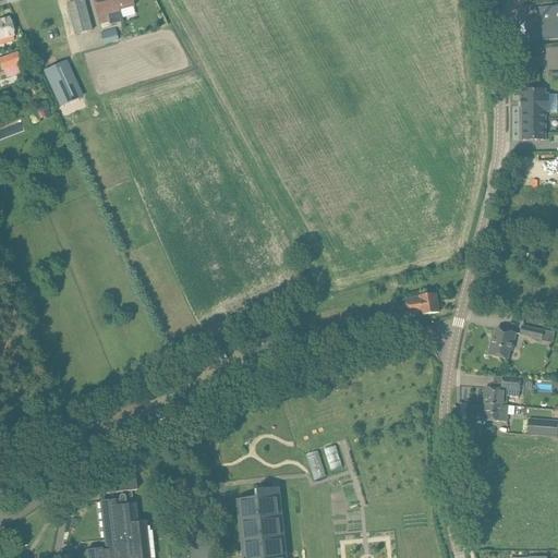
[(84,0),(83,0),(68,4),(70,15),(75,35),(93,31),(87,11),(84,0)]
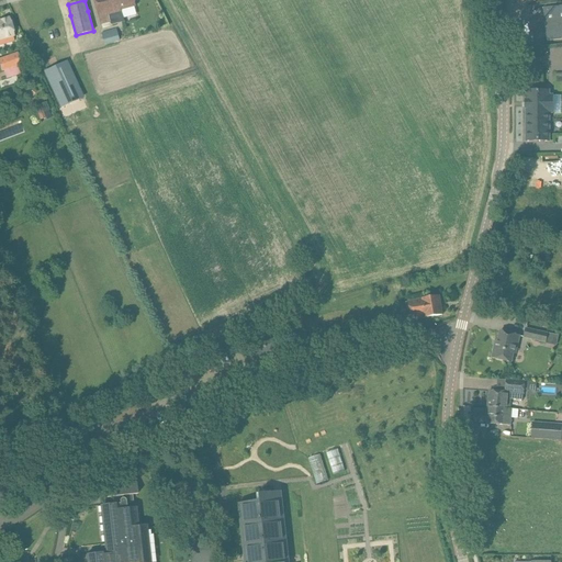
[(93,0),(97,9),(101,24),(111,22),(111,25),(124,22),(122,10),(135,7),(133,0),(93,0)]
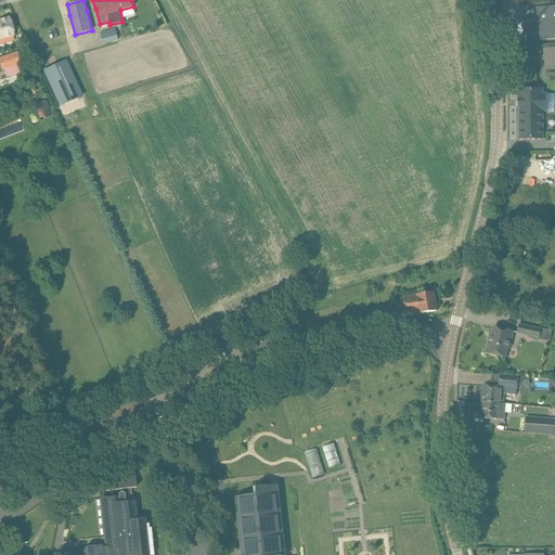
[(554,5),(537,9),(538,25),(540,40),(554,38),(554,5)]
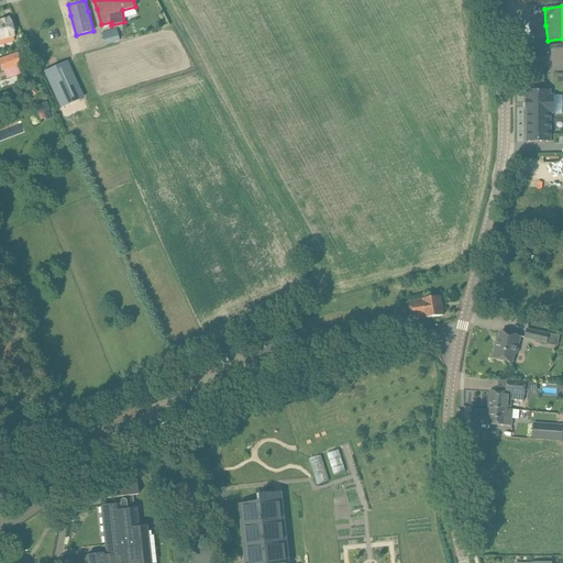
[(0,45),(14,42),(12,36),(13,36),(9,19),(0,20),(0,45)]
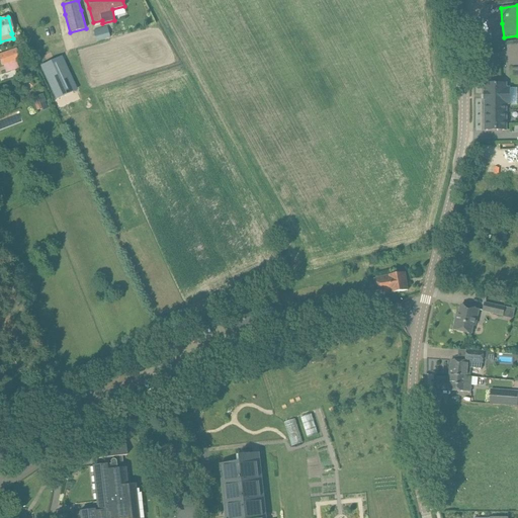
[(107,26),(93,30),(96,40),(110,37),(107,26)]
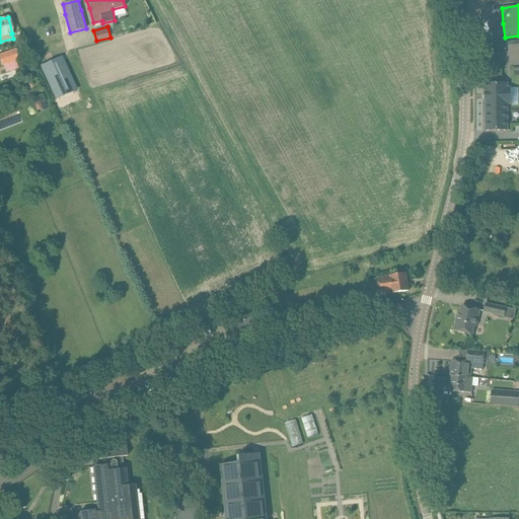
[(480,34),(475,34),(476,42),(480,41),(482,43),(486,43),(485,31),(479,31),(480,34)]
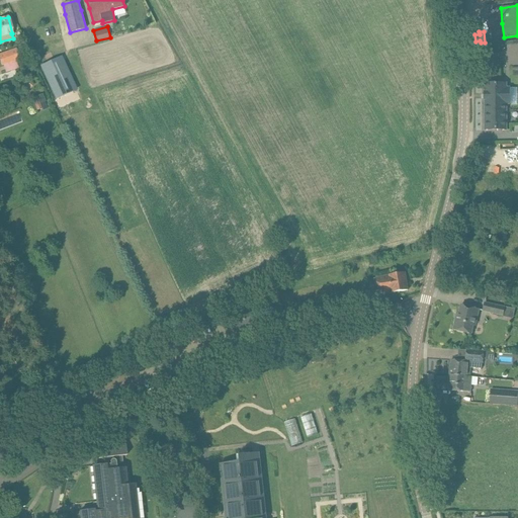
[(16,49),(0,54),(0,62),(1,66),(3,66),(6,73),(18,69),(16,61),(19,60),(16,49)]
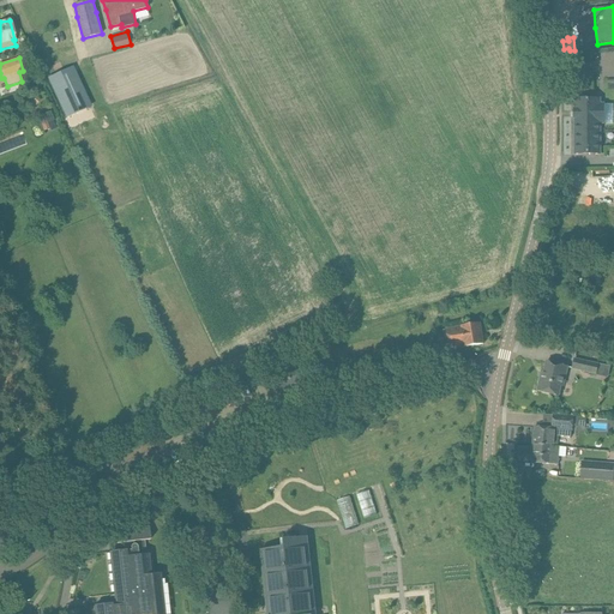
[(71,68),(48,79),(66,119),(90,107),(71,68)]
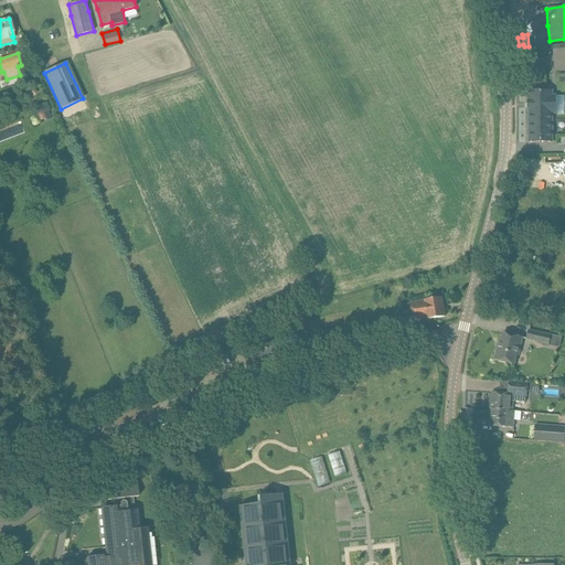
[(528,100),(528,103),(529,103),(529,108),(528,108),(528,109),(529,109),(529,120),(552,120),(552,114),(555,114),(564,114),(564,96),(555,96),(552,96),(552,92),(529,92),(529,100),(528,100)]
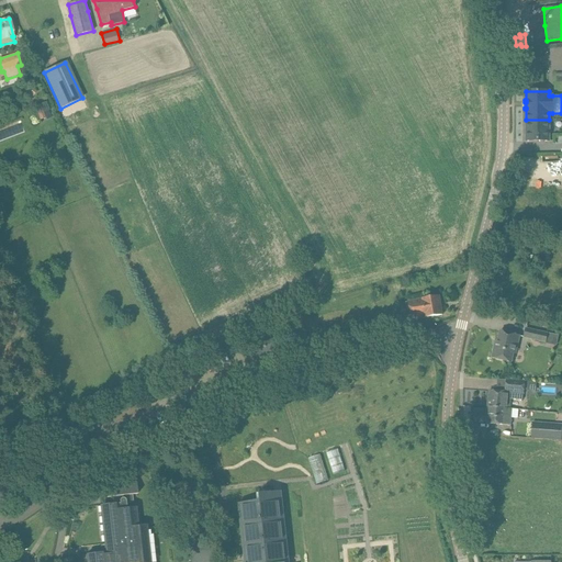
[(41,105),(35,108),(41,121),(46,119),(41,105)]
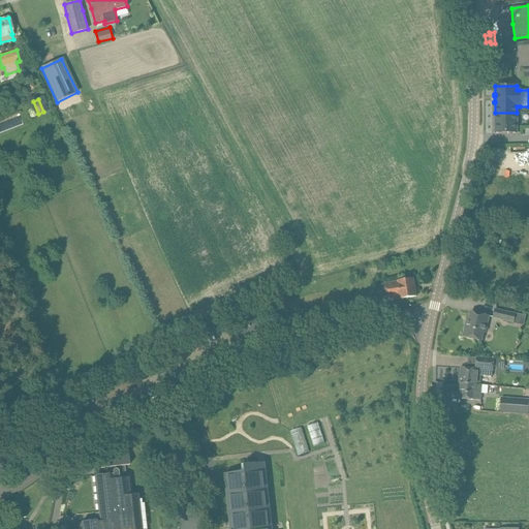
[(517,113),(495,113),(495,133),(517,133),(517,113)]
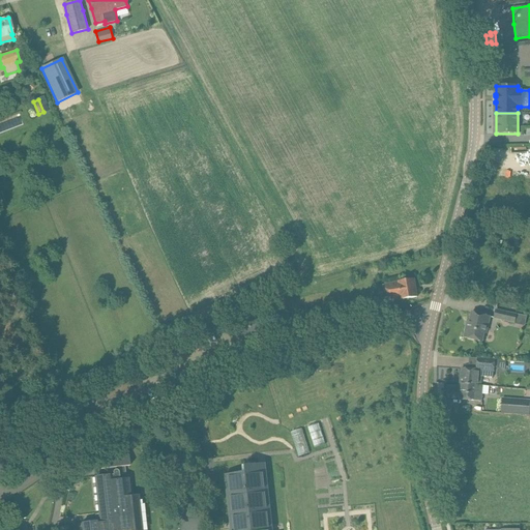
[(21,116),(0,123),(0,133),(24,123),(21,116)]
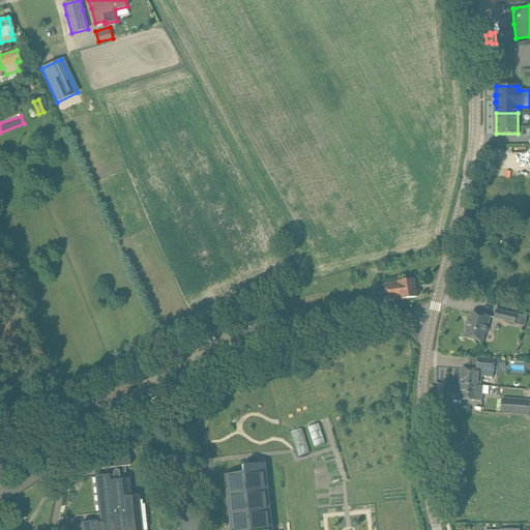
[(384,285),(377,286),(378,294),(386,293),(387,302),(417,297),(414,280),(404,281),(398,282),(398,283),(384,285)]
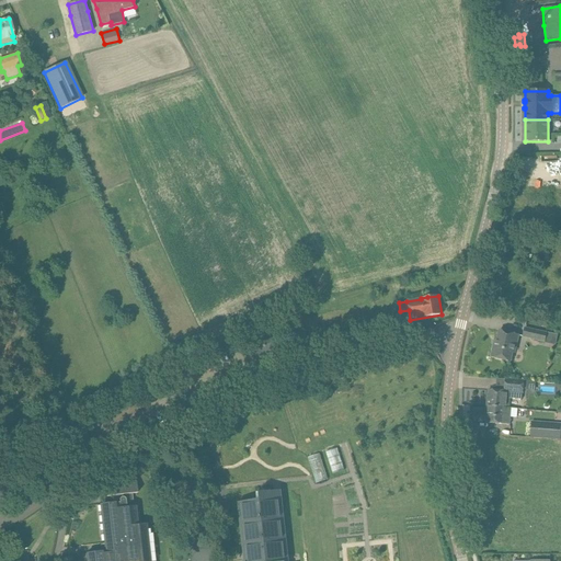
[(525,329),(523,336),(546,342),(547,333),(525,329)]
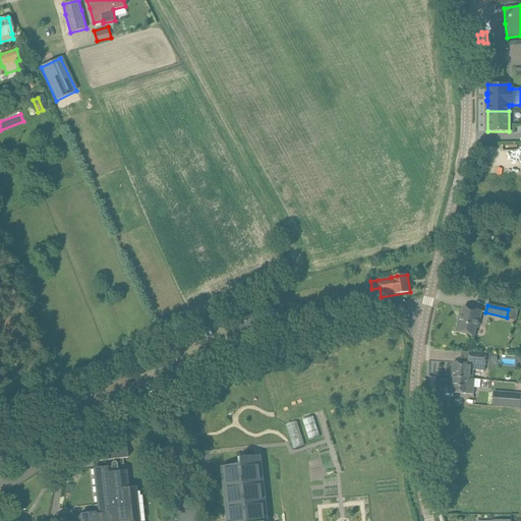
[(458,321),(456,332),(474,336),(476,328),(478,329),(481,311),(463,307),(460,322),(458,321)]
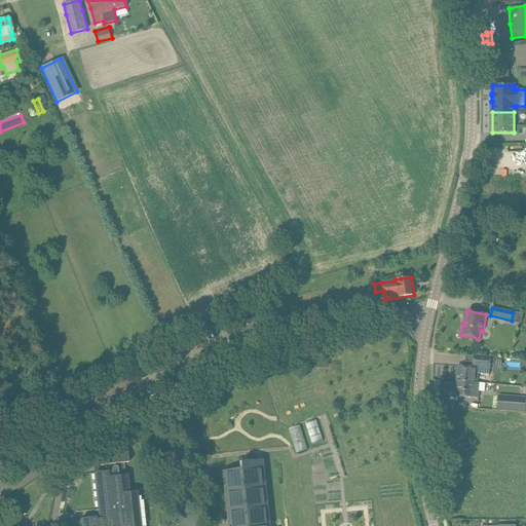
[(458,366),(457,381),(476,382),(477,374),(489,375),(489,369),(490,369),(491,362),(491,357),(474,355),(474,357),(473,360),(471,360),(470,367),(464,366),(458,366)]
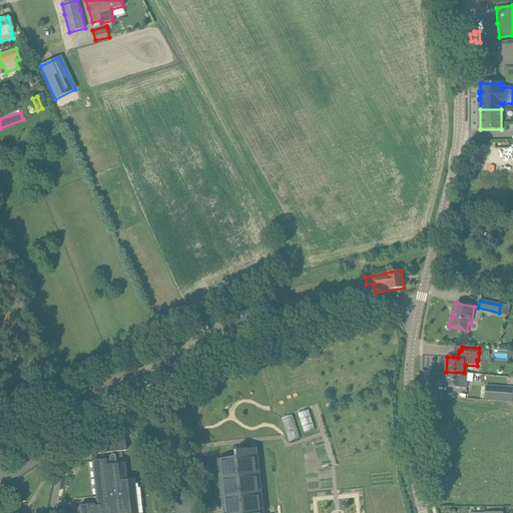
[(446,372),(444,387),(454,388),(466,389),(467,374),(464,373),(446,372)]
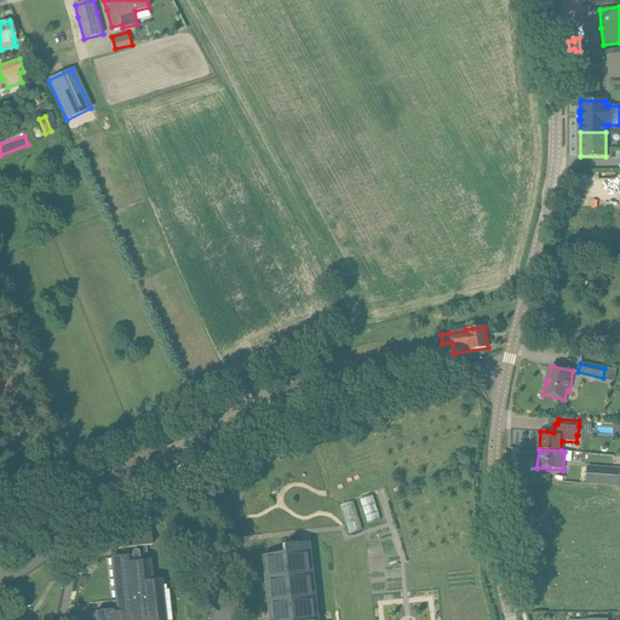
[(586,466),(585,483),(595,483),(619,486),(619,484),(619,480),(619,469),(596,468),(586,466)]
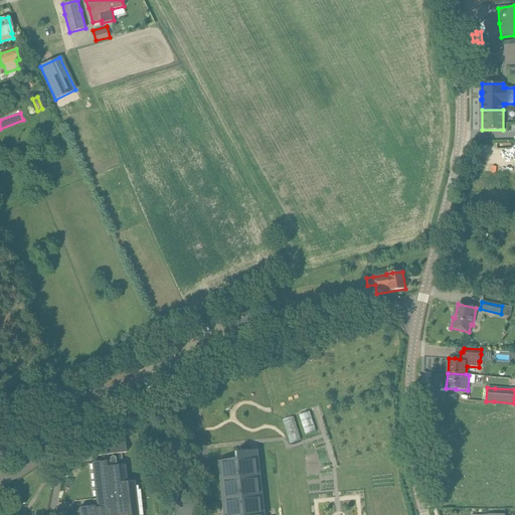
[(49,403),(39,407),(44,422),(51,420),(50,417),(53,416),(49,403)]
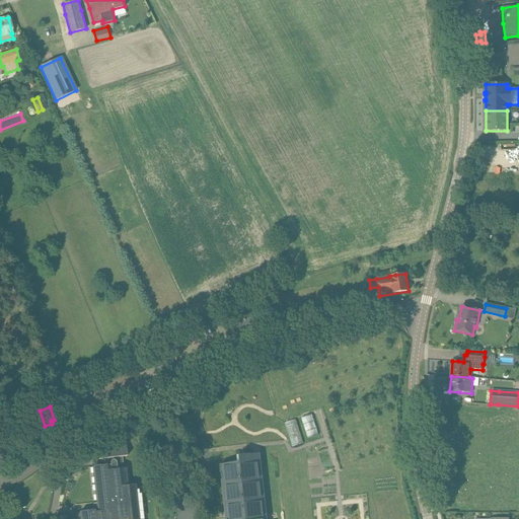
[(303,418),(308,435),(318,432),(313,415),(303,418)]
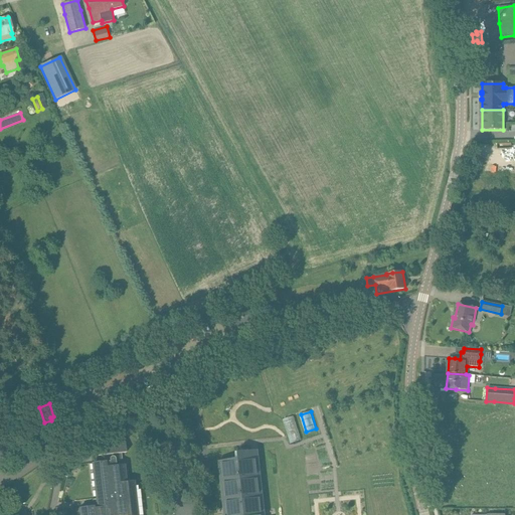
[(295,417),(285,419),(290,442),(300,439),(295,417)]
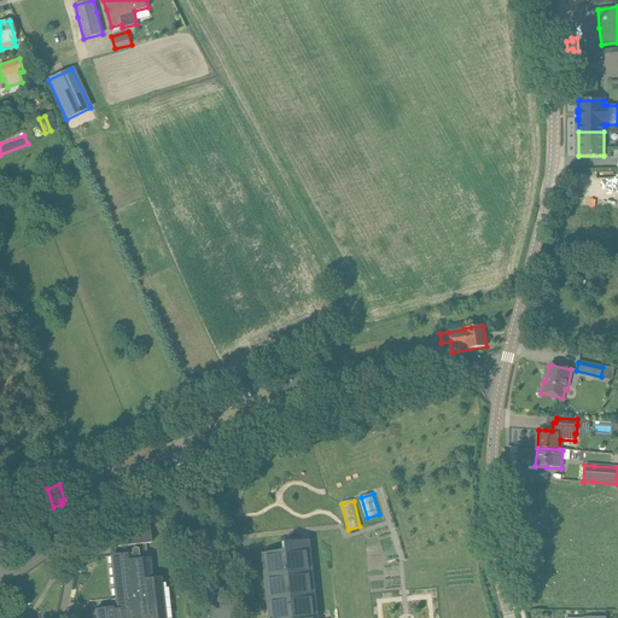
[(155,617),(149,559),(139,560),(139,554),(146,553),(146,544),(151,544),(150,525),(126,528),(117,529),(116,529),(116,532),(118,548),(126,547),(127,555),(123,555),(110,557),(116,611),(112,611),(112,608),(95,611),(95,617),(155,617)]
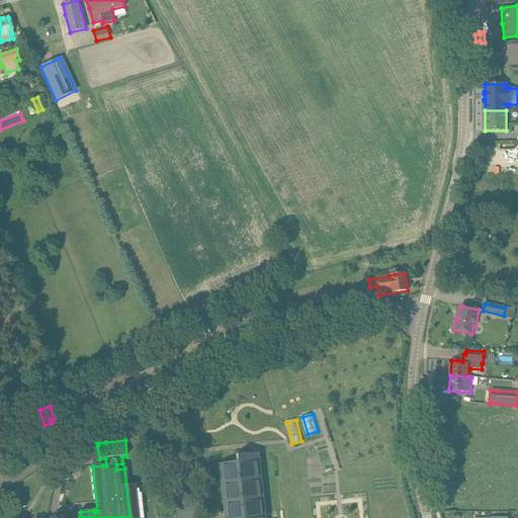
[(263,517),(257,461),(260,461),(259,453),(239,455),(237,456),(238,462),(223,464),(228,517),(263,517)]
